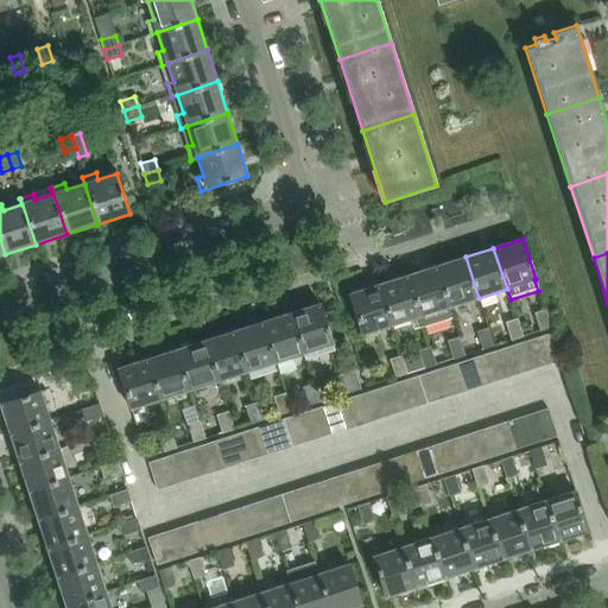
[(449,308),(479,298),(466,257),(436,266),(449,308)]
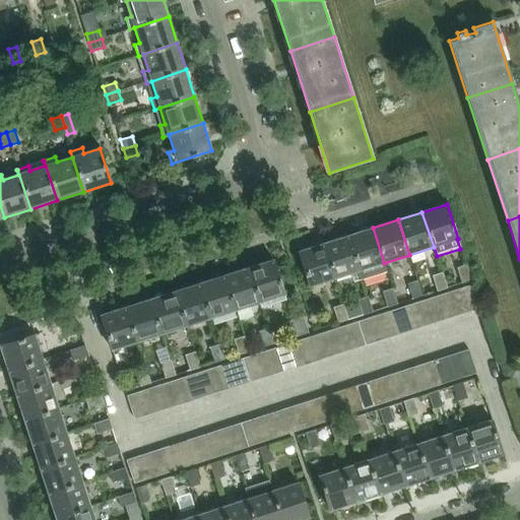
[(360,271),(384,263),(373,228),(348,236),(360,271)]
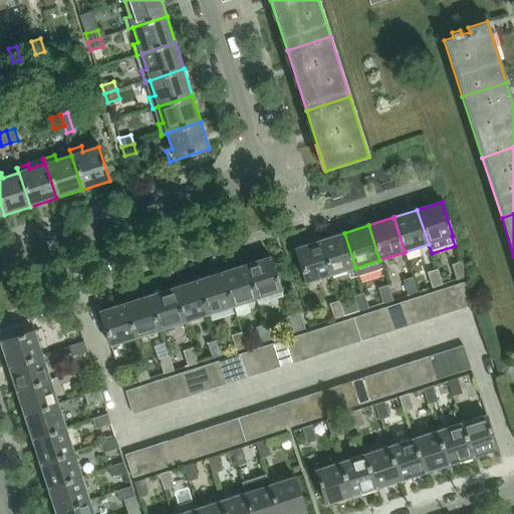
[(331,276),(355,268),(344,233),(320,241),(331,276)]
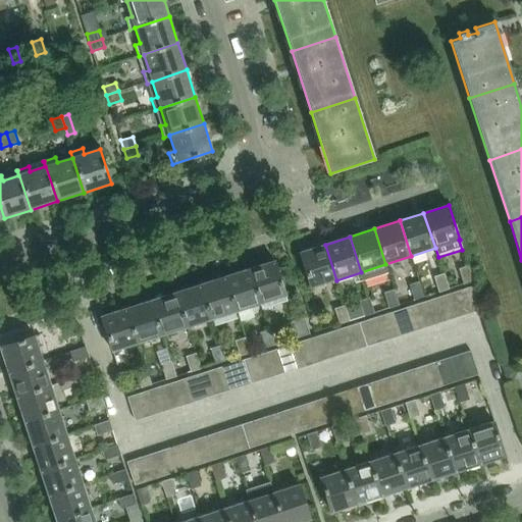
[(310,289),(336,280),(325,245),(299,253),(310,289)]
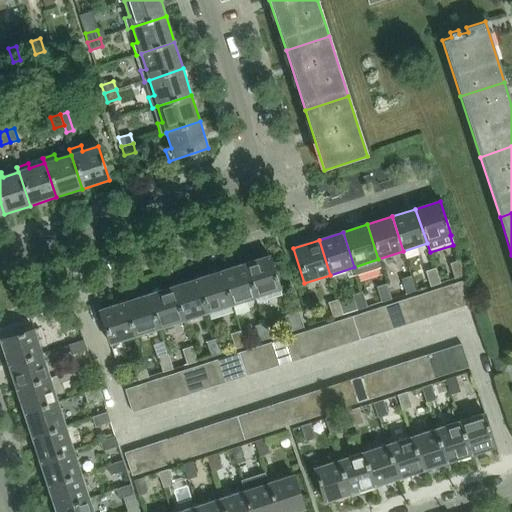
[(244,264),(255,299),(279,291),(268,256),(244,264)]
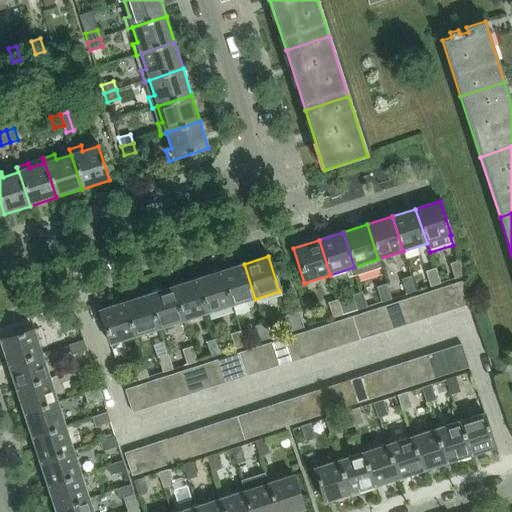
[(455,280),(465,276),(460,261),(450,264),(455,280)]
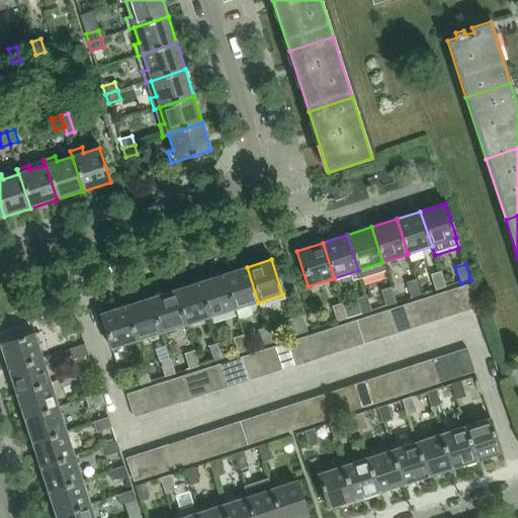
[(235,310),(258,303),(247,267),(223,274),(235,310)]
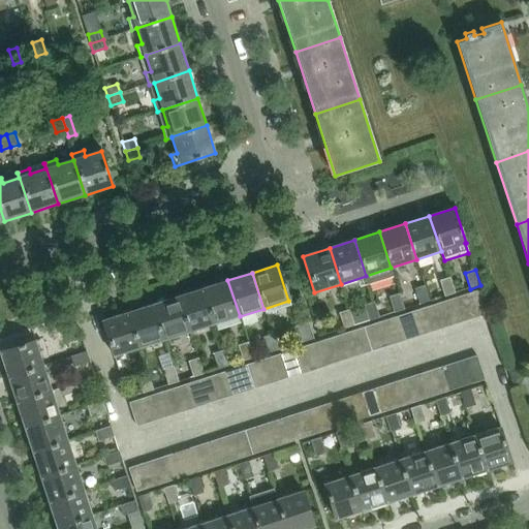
[(445,298),(456,293),(450,278),(439,281),(445,298)]
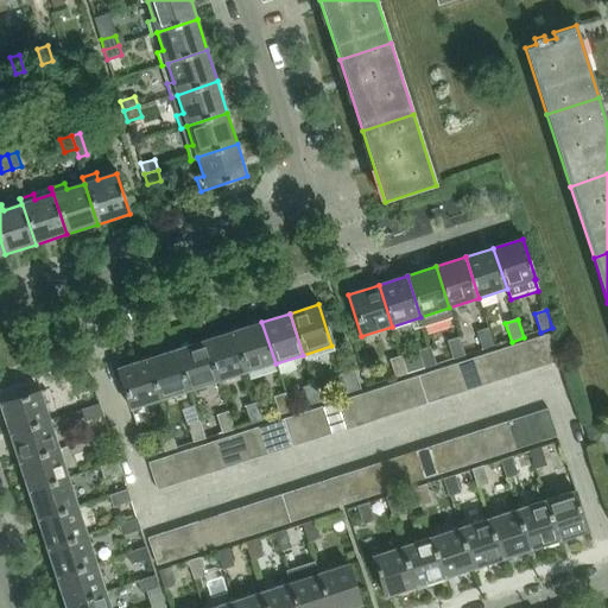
[(246,373),(276,363),(261,322),(233,331),(246,373)]
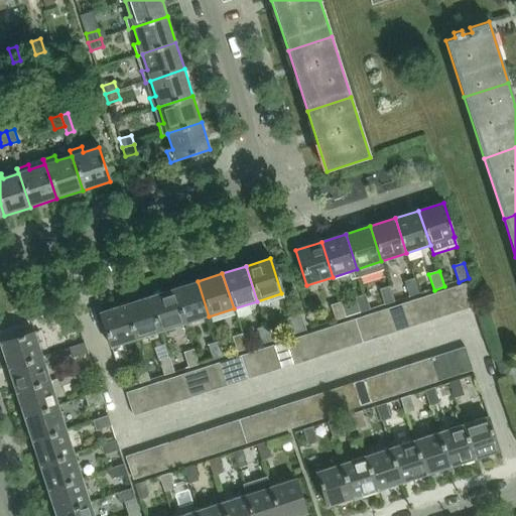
[(410,297),(419,294),(414,279),(405,282),(410,297)]
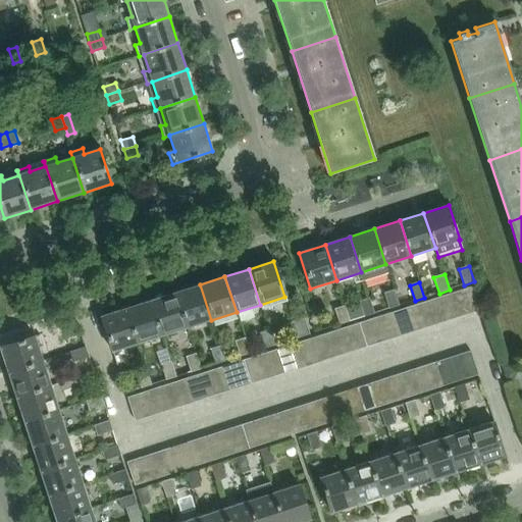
[(187,328),(211,320),(200,284),(175,293),(187,328)]
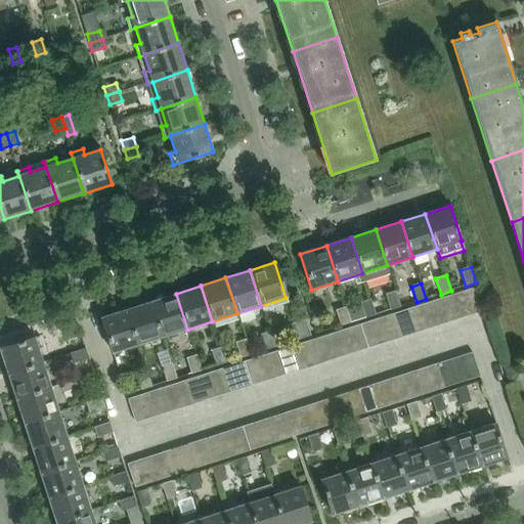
[(473,313),(484,309),(477,287),(465,291),(473,313)]
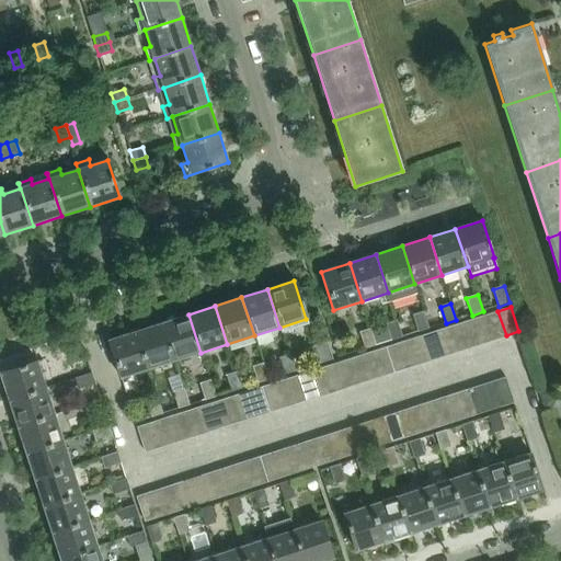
[(506,335),(497,311),(484,316),(492,340),(506,335)]
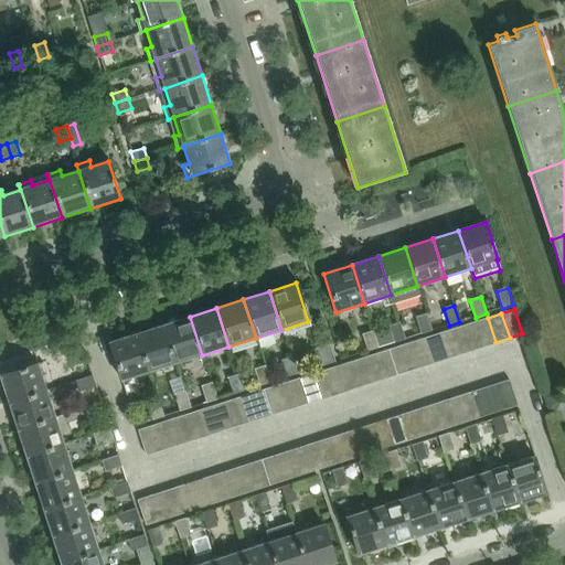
[(415,318),(420,334),(433,331),(427,315),(415,318)]
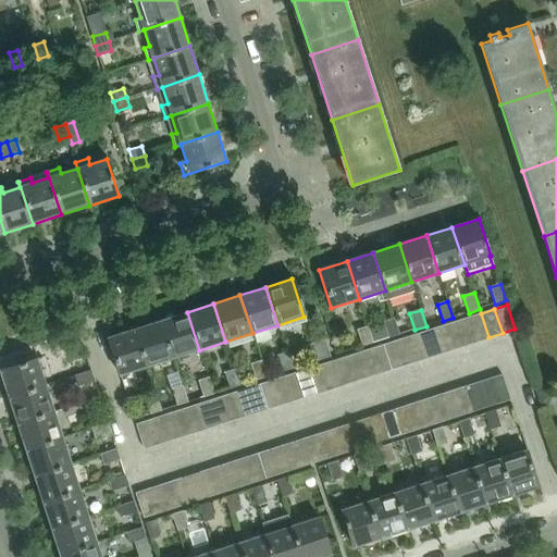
[(173,359),(199,350),(187,312),(161,321),(173,359)]
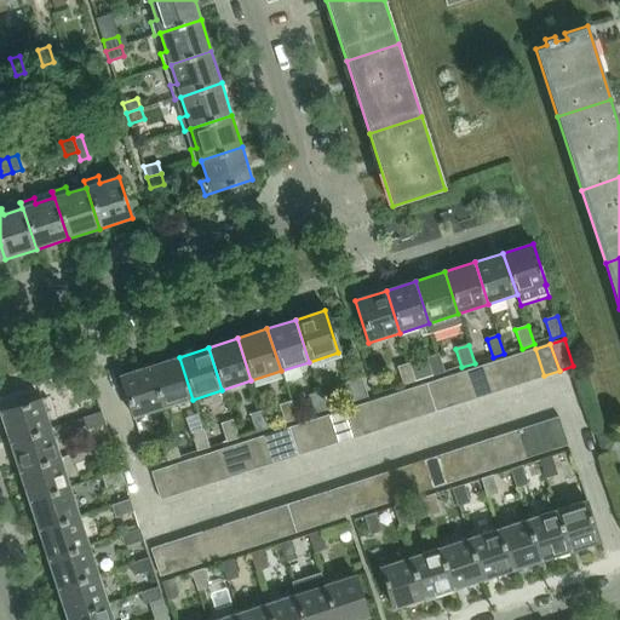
[(544,375),(535,349),(522,352),(530,380),(544,375)]
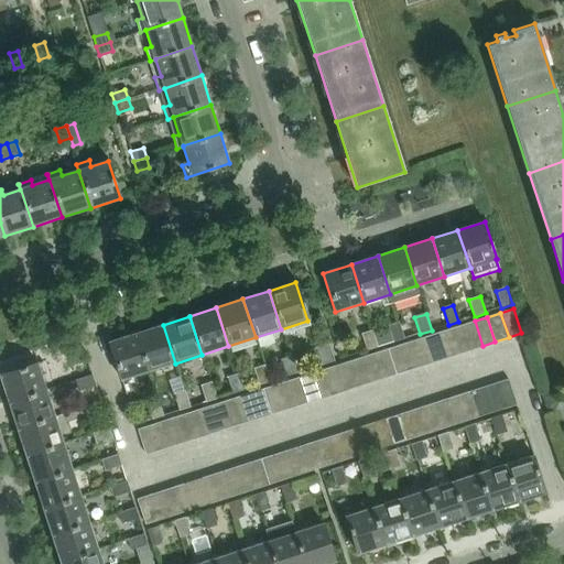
[(483,346),(475,321),(462,325),(470,350),(483,346)]
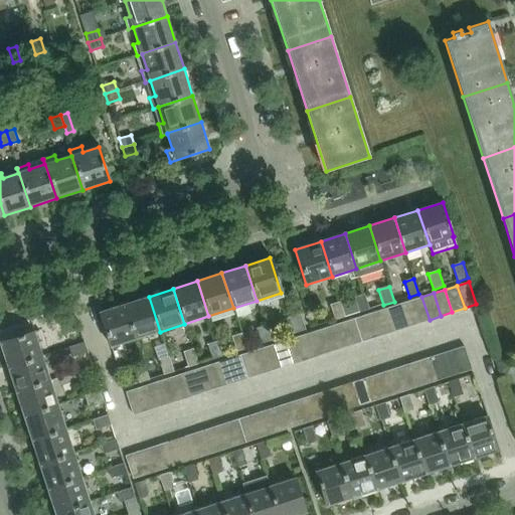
[(356,303),(342,307),(345,318),(369,310),(364,294),(354,298),(356,303)]
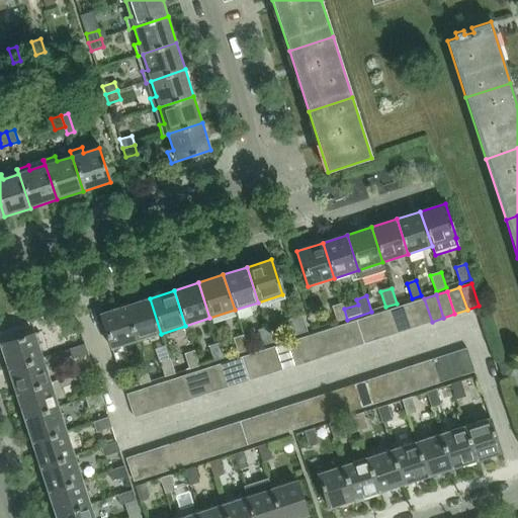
[(137,342),(161,334),(150,298),(124,307),(137,342)]
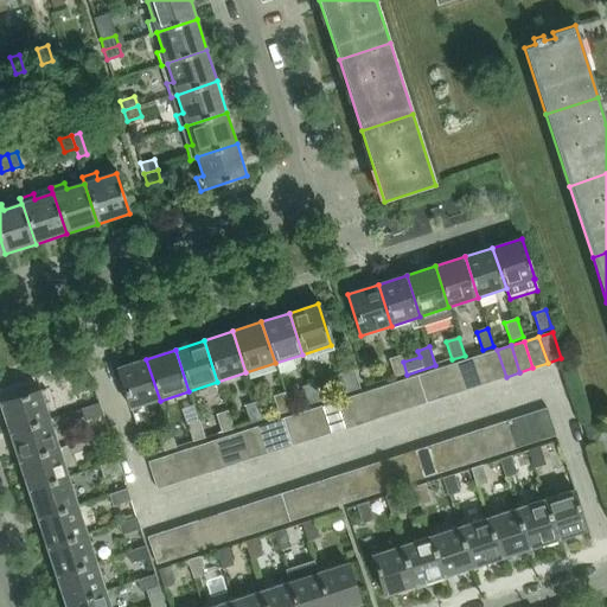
[(506,377),(497,350),(484,355),(493,381),(506,377)]
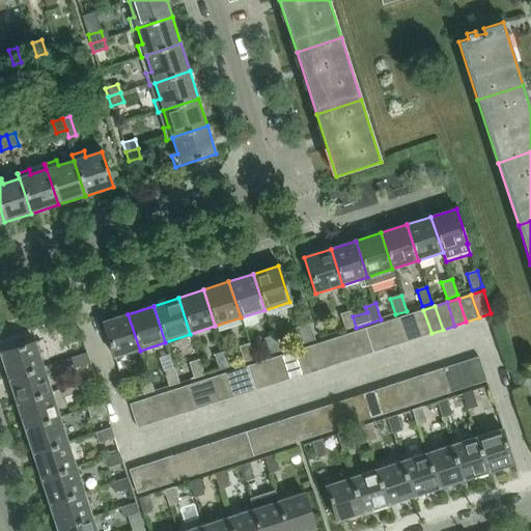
[(431,333),(423,310),(412,313),(420,337),(431,333)]
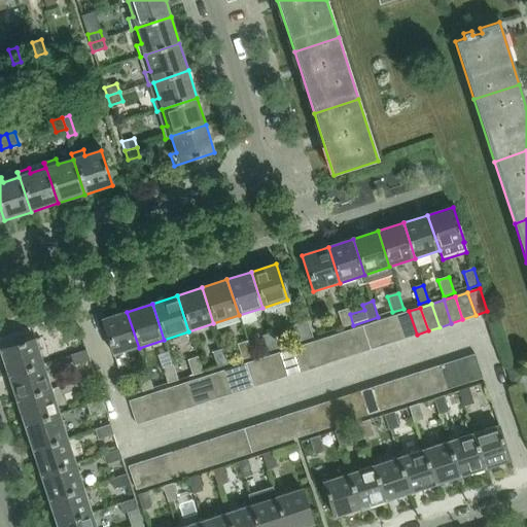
[(353,325),(350,314),(348,309),(338,313),(343,328),(353,325)]
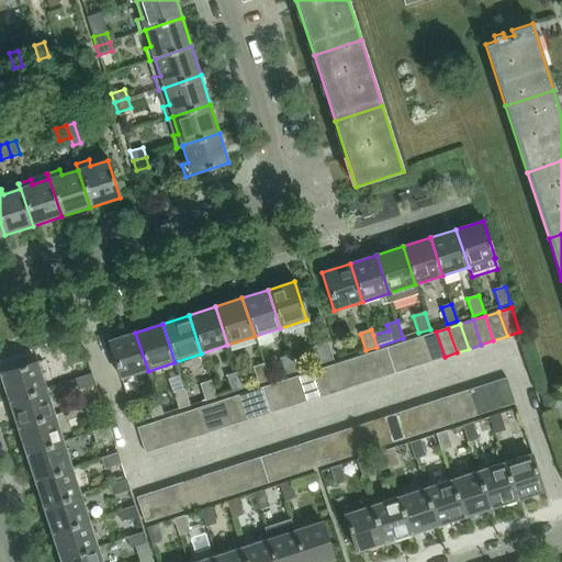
[(445,357),(436,332),(424,336),(431,361),(445,357)]
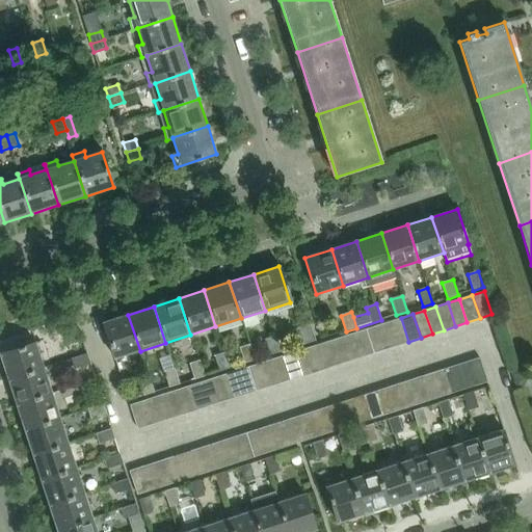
[(113,360),(140,351),(128,315),(102,323),(113,360)]
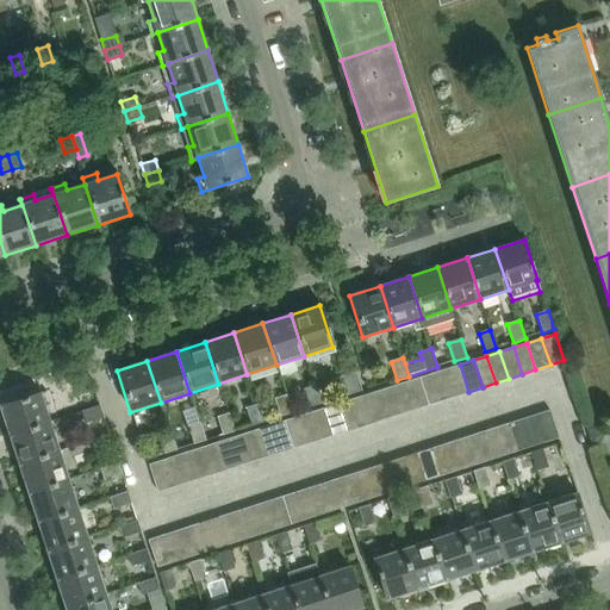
[(468,392),(460,365),(447,368),(455,396),(468,392)]
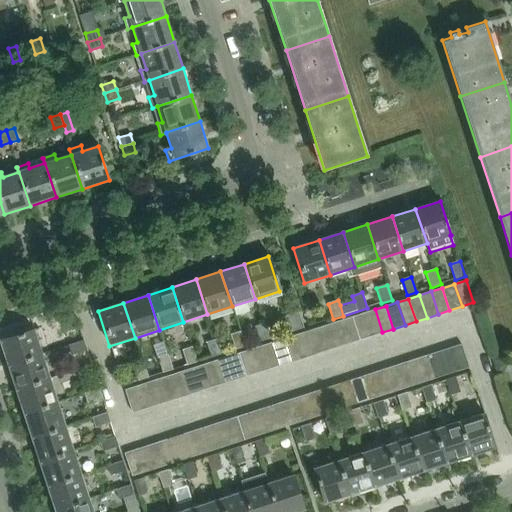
[(382,332),(375,309),(364,313),(371,336),(382,332)]
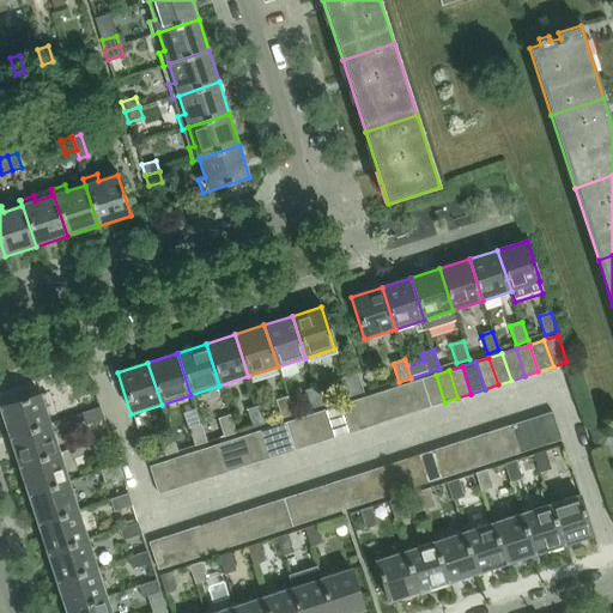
[(444,402),(436,375),(420,380),(430,407),(444,402)]
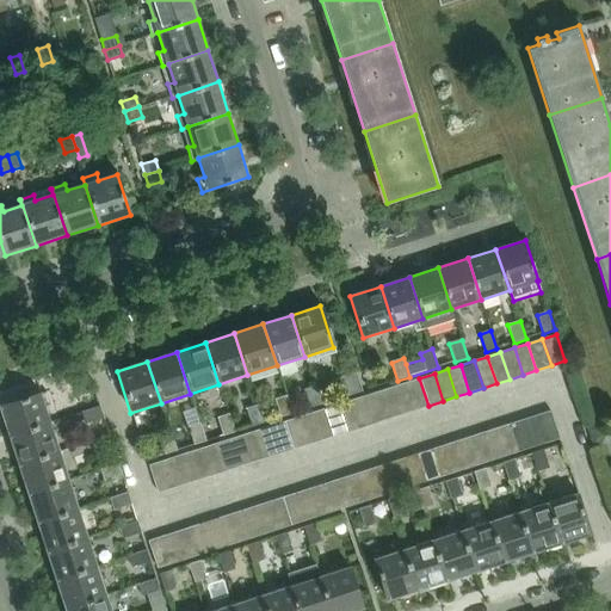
[(94,389),(91,377),(73,383),(76,395),(94,389)]
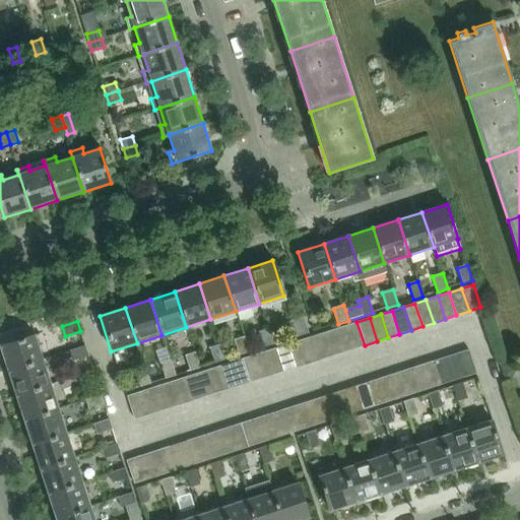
[(298,337),(293,321),(283,325),(288,340),(298,337)]
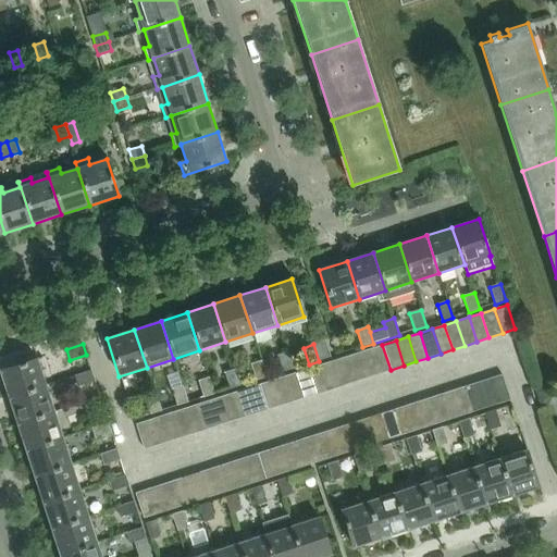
[(391,370),(382,345),(369,349),(378,374),(391,370)]
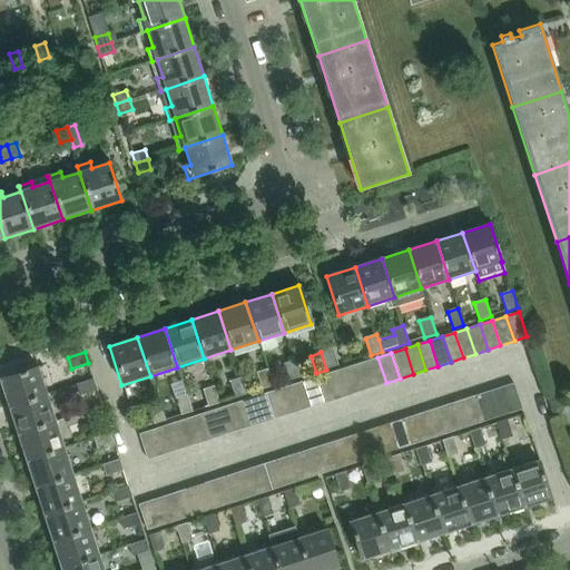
[(386,383),(377,357),(366,361),(374,386),(386,383)]
